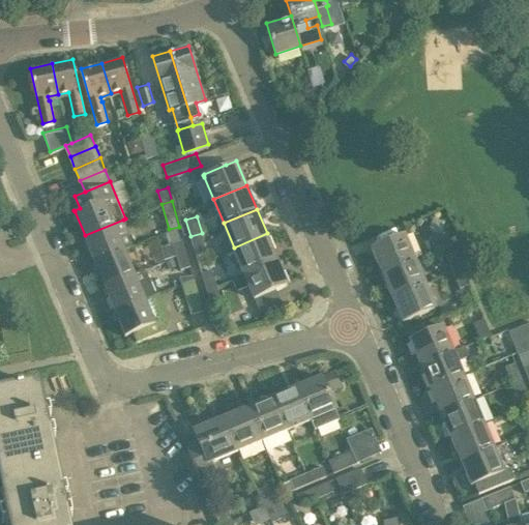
[(123,220),(85,235),(95,260),(124,248),(133,243),(123,220)]
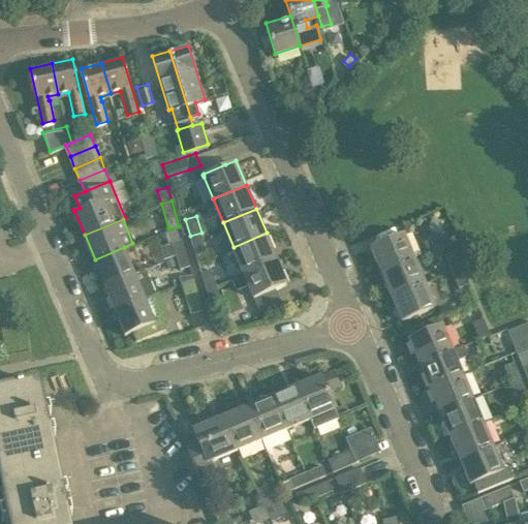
[(430,238),(435,247),(452,240),(447,230),(430,238)]
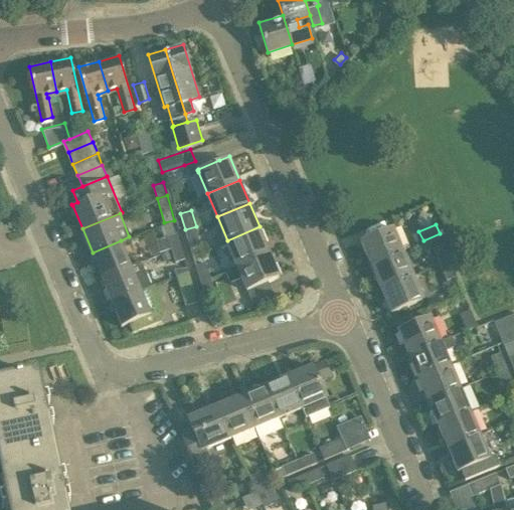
[(371,263),(403,248),(393,225),(361,239),(371,263)]
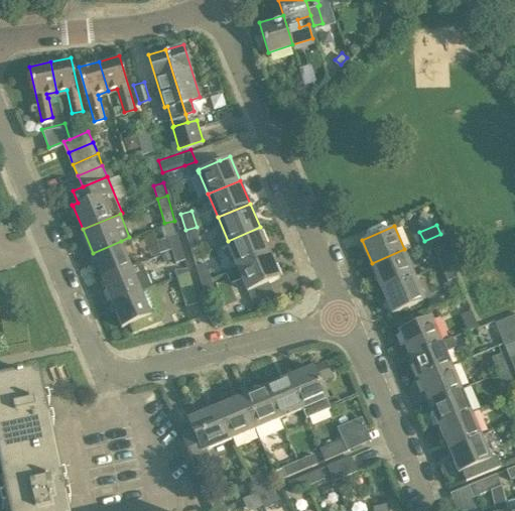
[(197,227),(185,230),(190,247),(202,244),(197,227)]
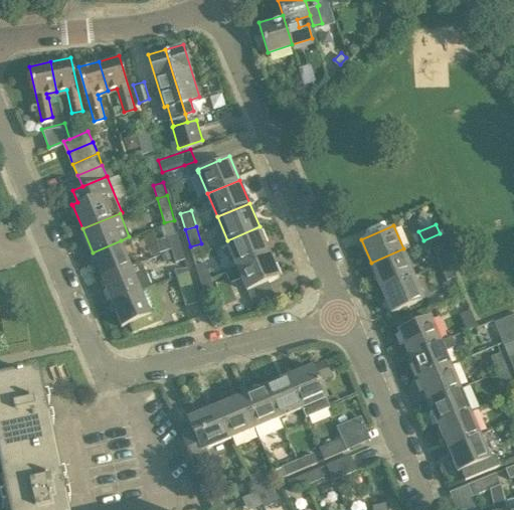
[(260,226),(227,240),(236,263),(236,264),(269,250),(260,226)]
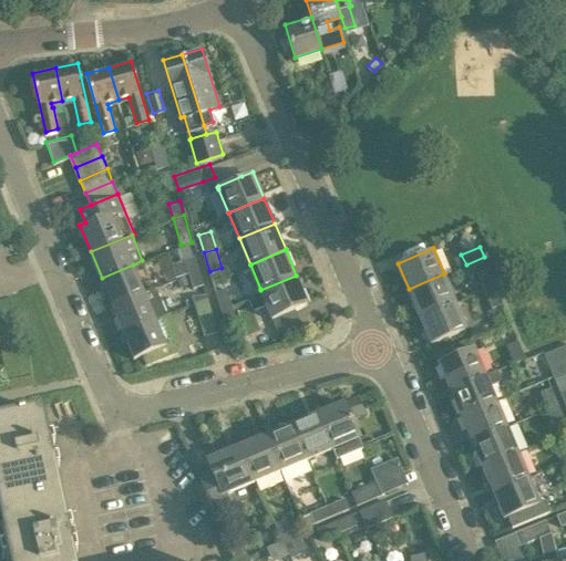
[(199,268),(195,253),(184,257),(172,261),(175,276),(188,271),(199,268)]
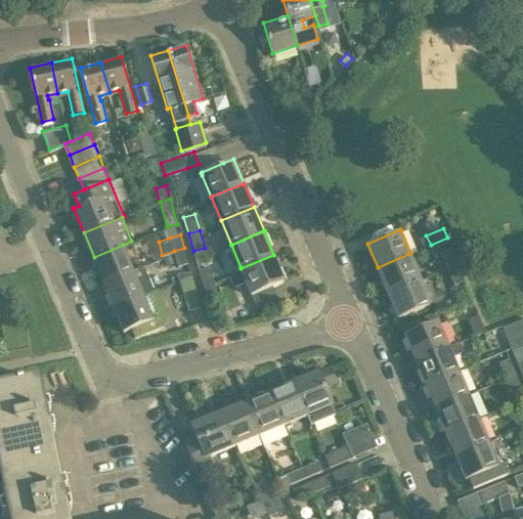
[(123,245),(94,257),(103,280),(133,268),(132,268),(123,245)]
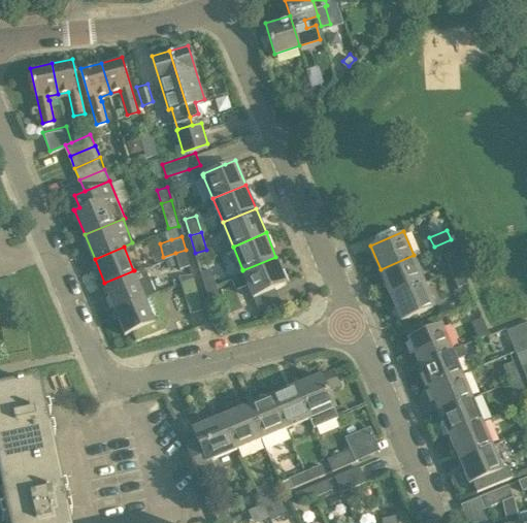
[(451,268),(461,264),(454,248),(445,252),(451,268)]
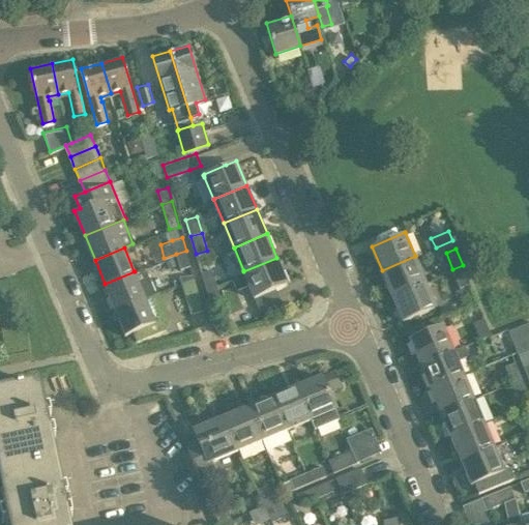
[(186,251),(176,254),(180,267),(190,264),(186,251)]
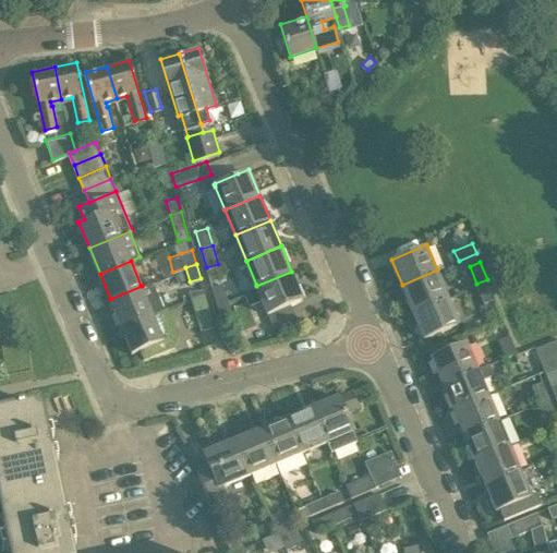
[(437,269),(402,285),(413,310),(448,296),(437,269)]
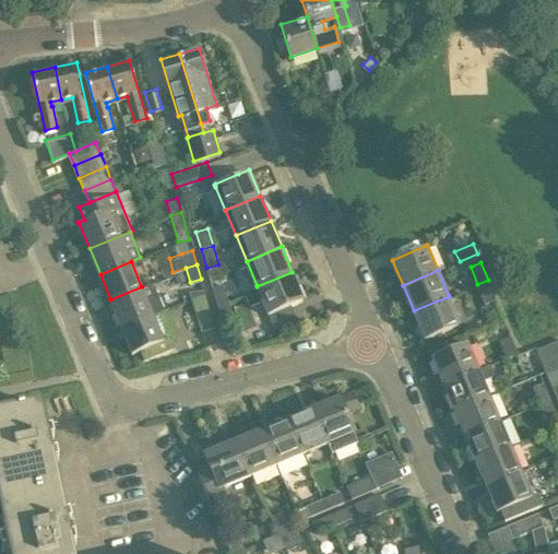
[(257,286),(257,285),(245,291),(250,303),(262,298),(274,327),(297,317),(291,303),(303,297),(292,272),(257,286)]
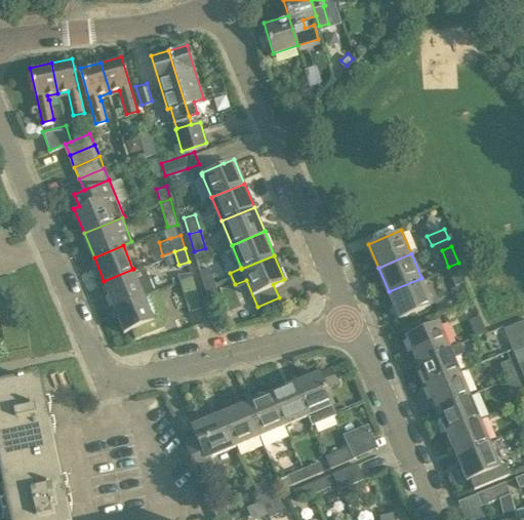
[(458,263),(448,267),(455,283),(466,279),(458,263)]
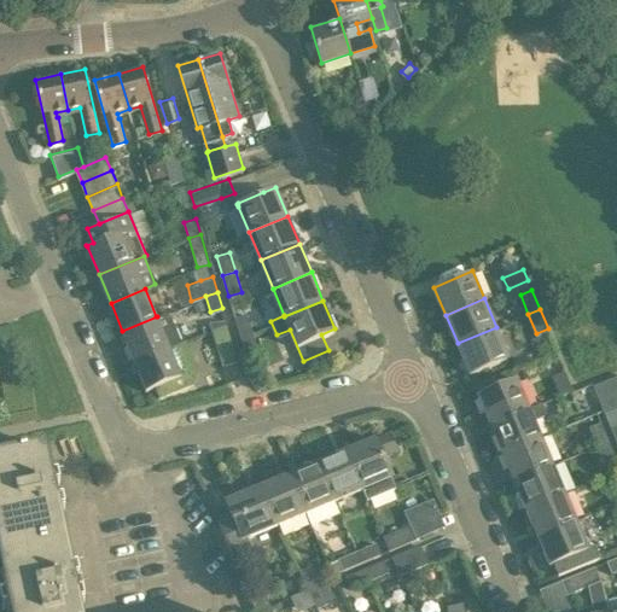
[(157,316),(122,331),(134,360),(182,339),(170,310),(156,316),(157,316)]
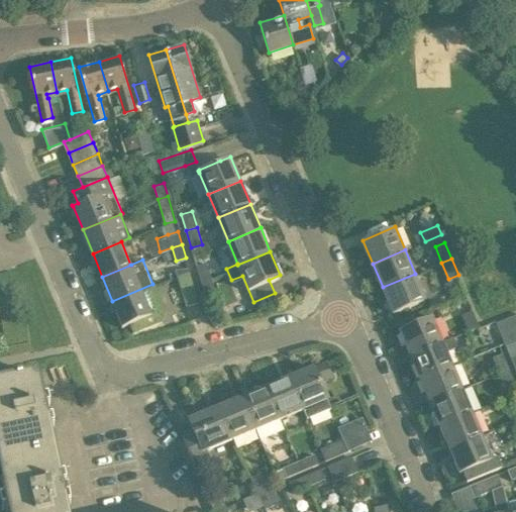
[(201,280),(211,277),(206,261),(196,264),(201,280)]
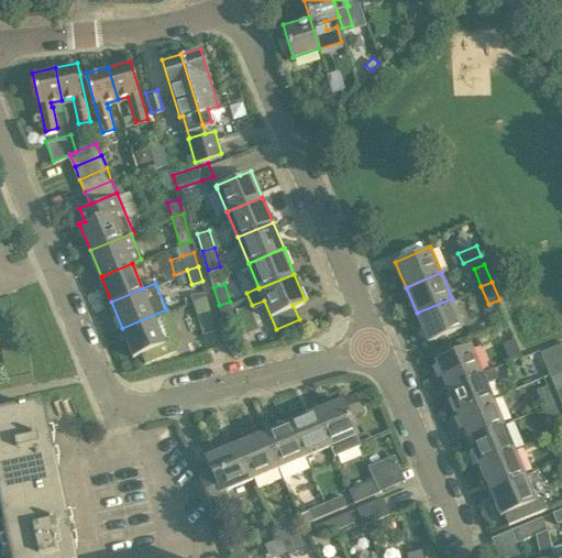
[(206,294),(191,298),(202,331),(216,327),(206,294)]
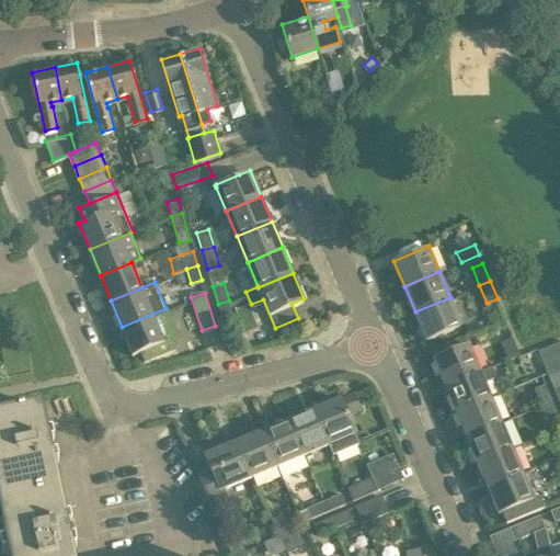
[(450,297),(415,311),(426,338),(461,324),(450,297)]
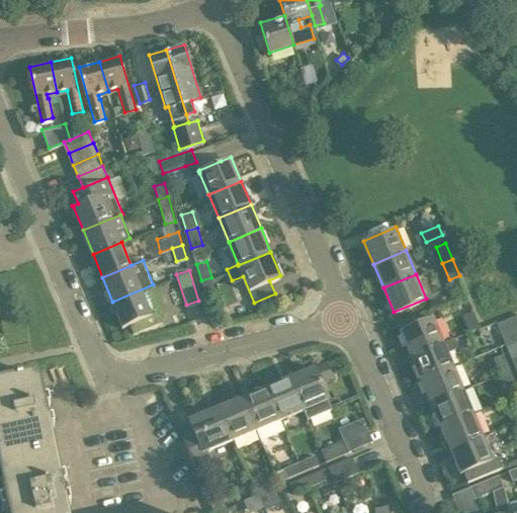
[(217,294),(211,277),(201,280),(206,297),(217,294)]
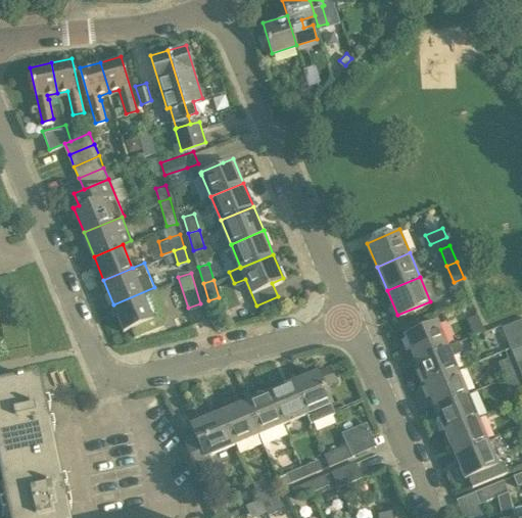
[(163,311),(154,287),(113,304),(124,328),(123,328),(124,329),(131,326),(135,335),(163,323),(161,317),(163,311)]
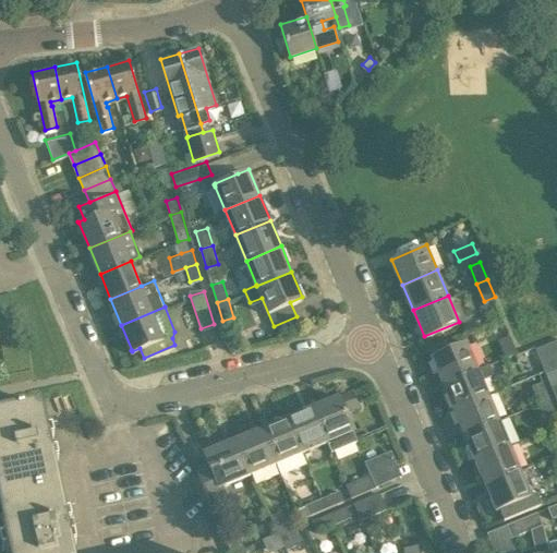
[(517,350),(510,333),(499,337),(506,355),(517,350)]
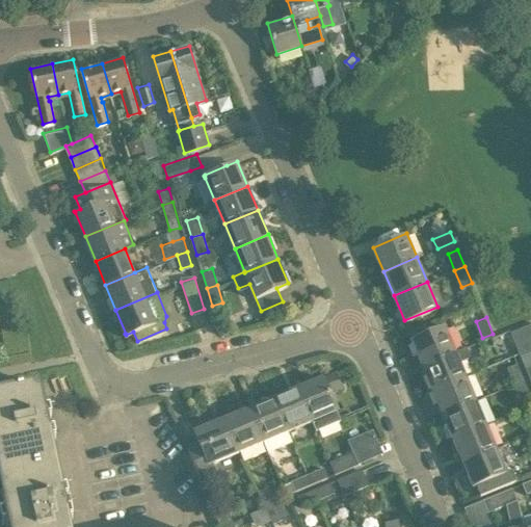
[(515,342),(530,335),(530,320),(510,331),(515,342)]
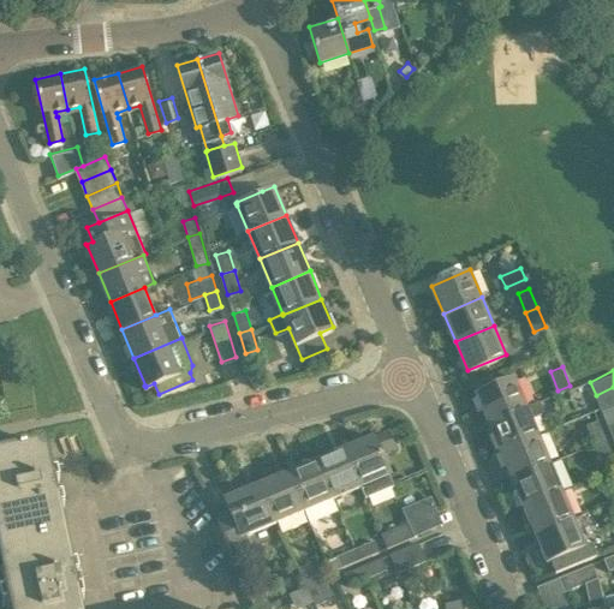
[(488,421),(526,404),(514,375),(476,392),(488,421)]
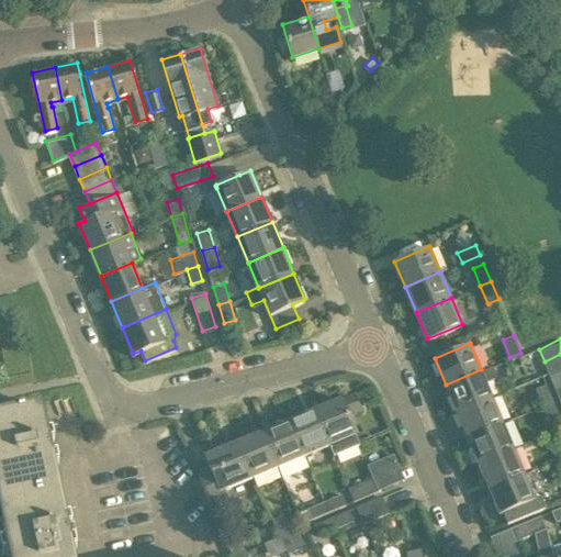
[(560,354),(545,361),(550,374),(560,369),(560,354)]
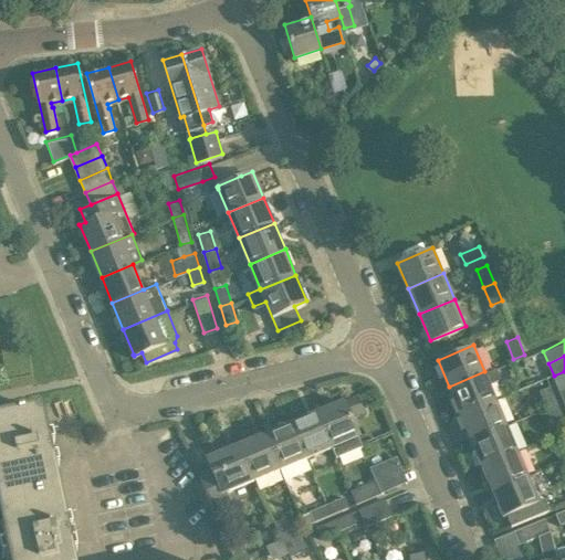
[(484,371),(449,387),(460,412),(494,397),(484,371)]
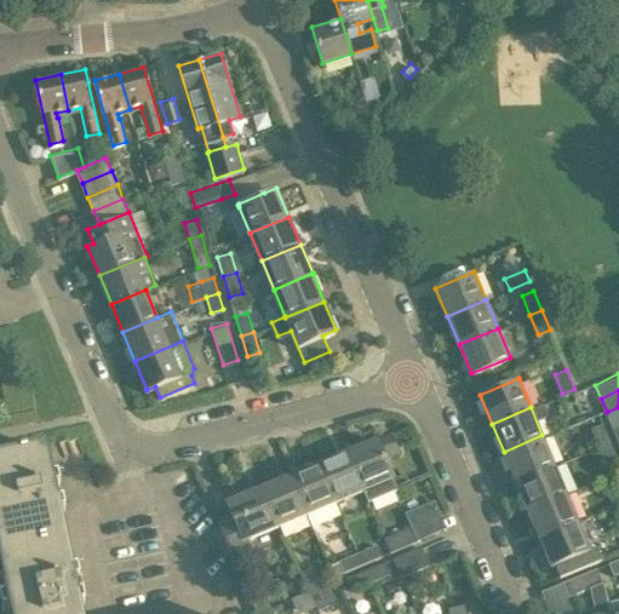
[(618,407),(607,412),(612,425),(618,422),(618,407)]
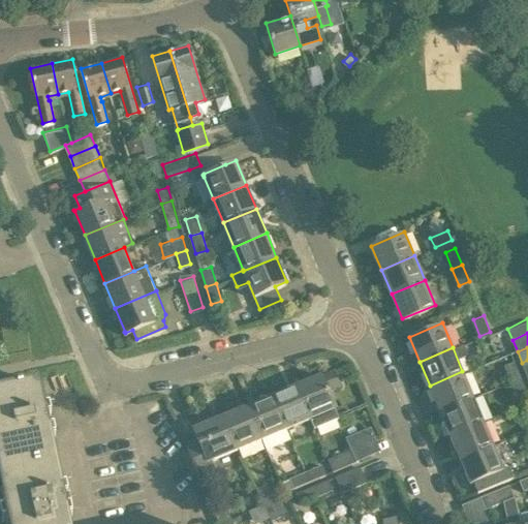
[(510,379),(521,375),(515,359),(504,364),(510,379)]
